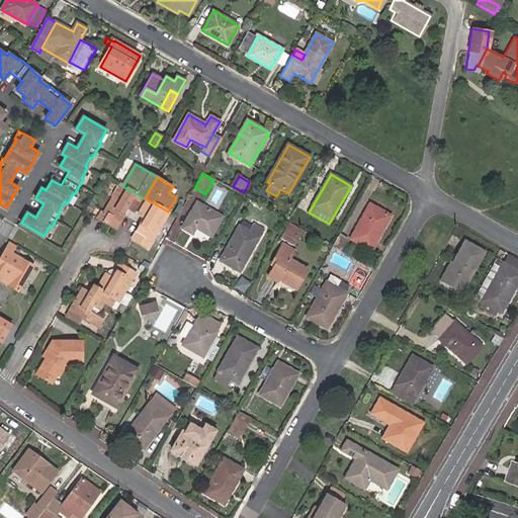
[(135,213),(144,198),(122,186),(120,184),(103,214),(99,222),(102,224),(107,216),(120,224),(127,209),(135,213)]
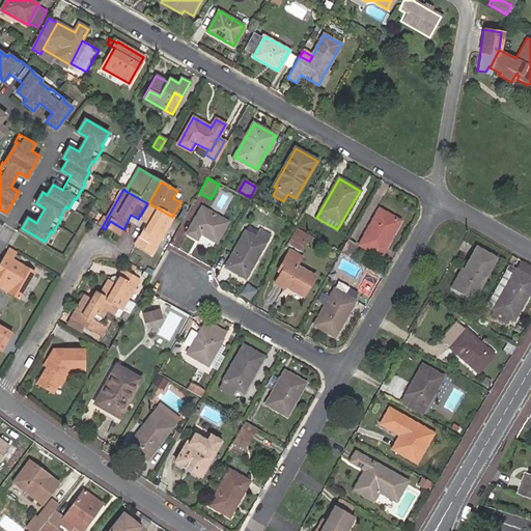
[(152,256),(174,218),(172,217),(150,204),(141,221),(147,224),(140,239),(152,246),(148,253),(152,256)]
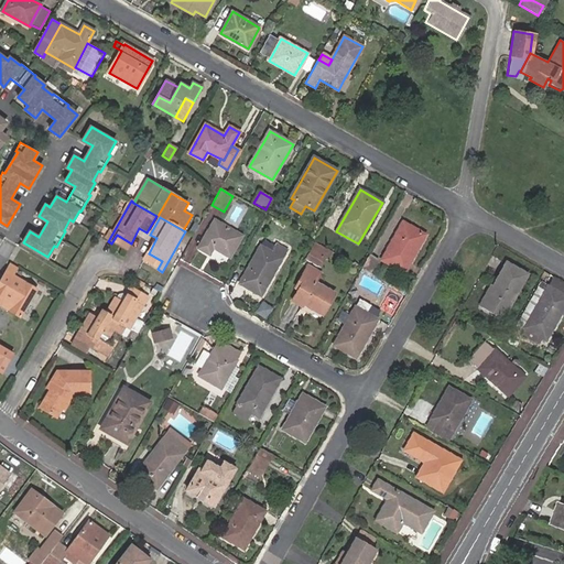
[(229,258),(241,236),(215,221),(199,248),(210,255),(213,249),(229,258)]
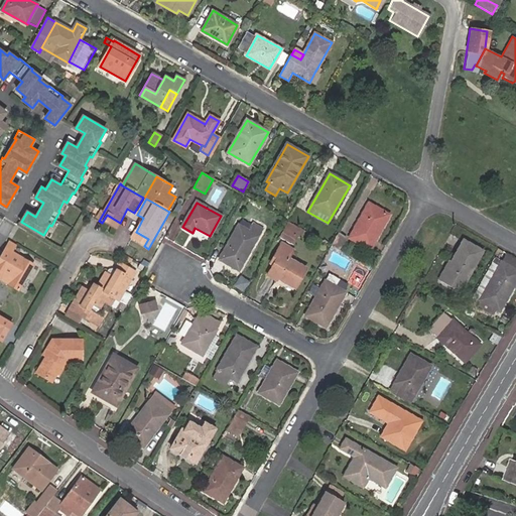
[(375,241),(389,215),(369,204),(355,230),(350,239),(370,250),(375,241)]
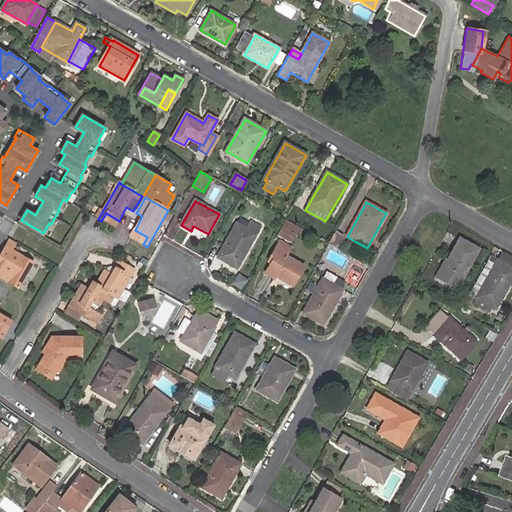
[(90,214),(94,208),(87,204),(84,210),(90,214)]
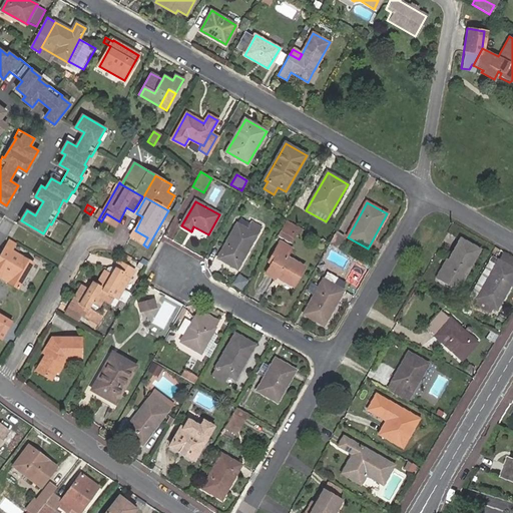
[(106,213),(101,221),(114,228),(119,221),(106,213)]
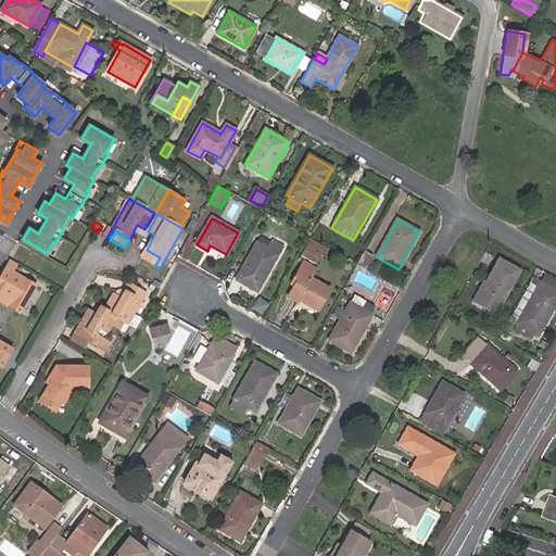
[(324,248),(310,239),(301,254),(314,261),(318,252),(320,253),(324,248)]
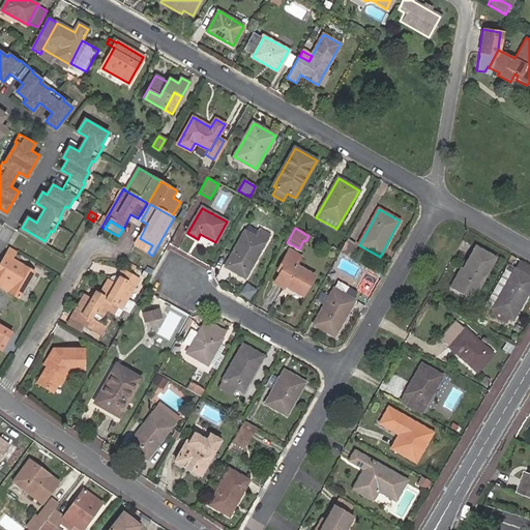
[(245,231),(225,267),(245,277),(269,235),(261,231),(257,237),(245,231)]
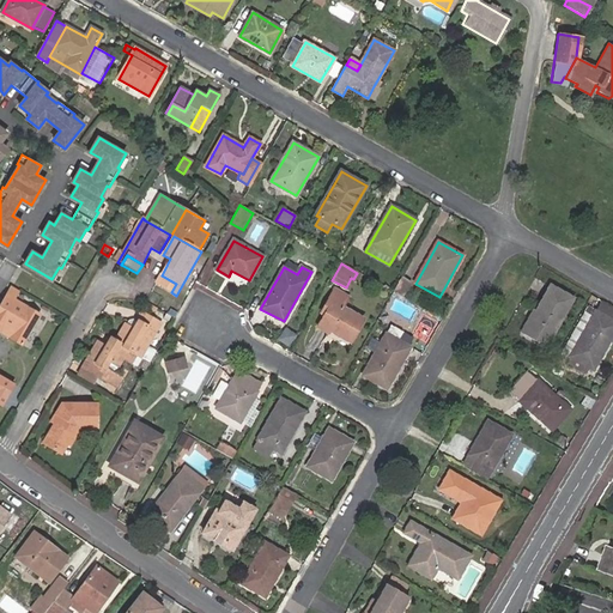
[(176,284),(162,275),(156,284),(171,292),(176,284)]
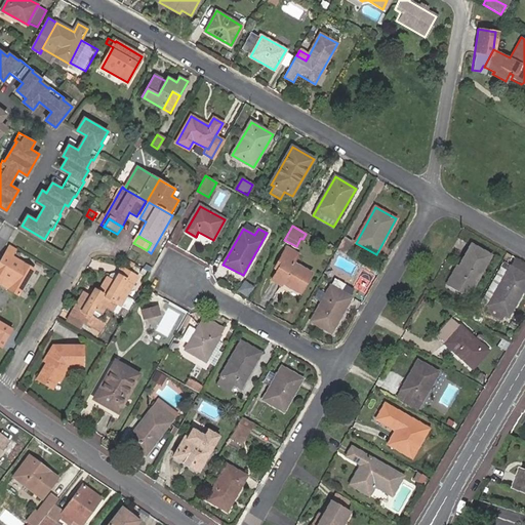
[(336,249),(345,253),(351,242),(344,238),(336,249)]
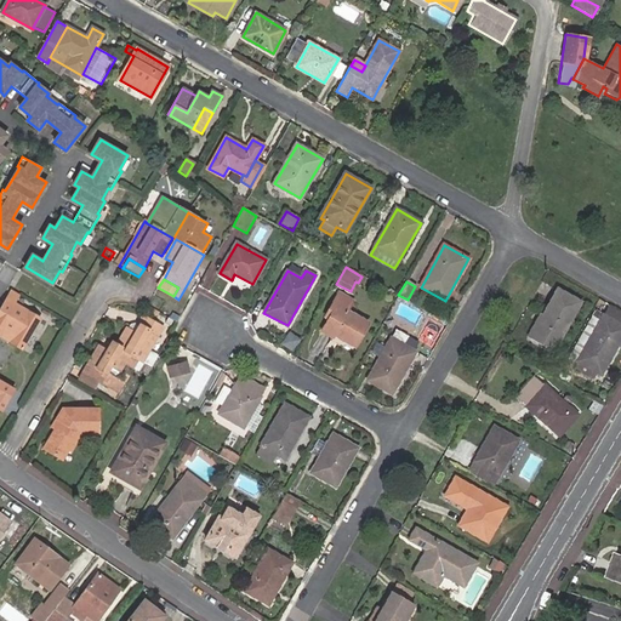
[(553,348),(580,302),(558,289),(542,317),(540,314),(529,335),(553,348)]
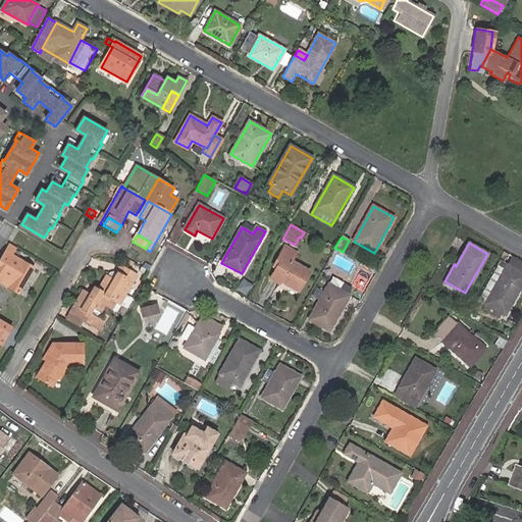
[(0,281),(19,294),(34,268),(12,255),(16,249),(10,245),(0,261),(0,281)]
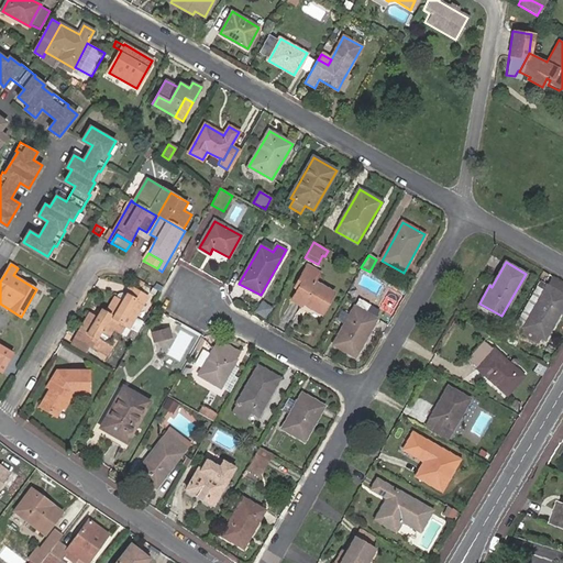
[(306,264),(296,279),(300,282),(290,300),(301,306),(302,304),(321,315),(333,293),(313,282),(320,272),(306,264)]
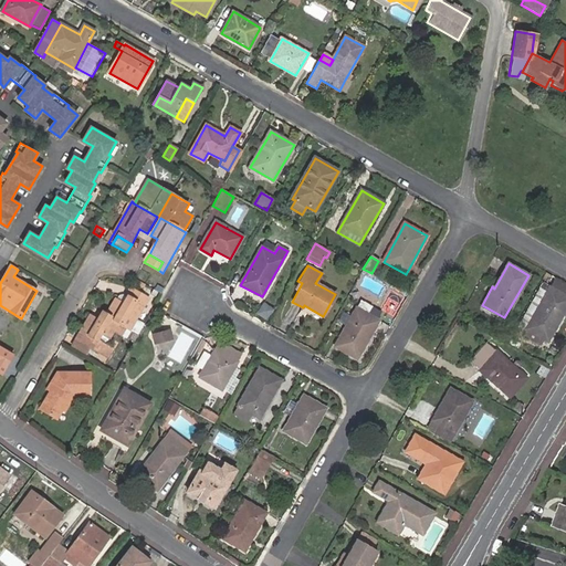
[(547,342),(565,308),(565,284),(554,278),(547,291),(525,331),(523,336),(541,346),(544,341),(547,342)]
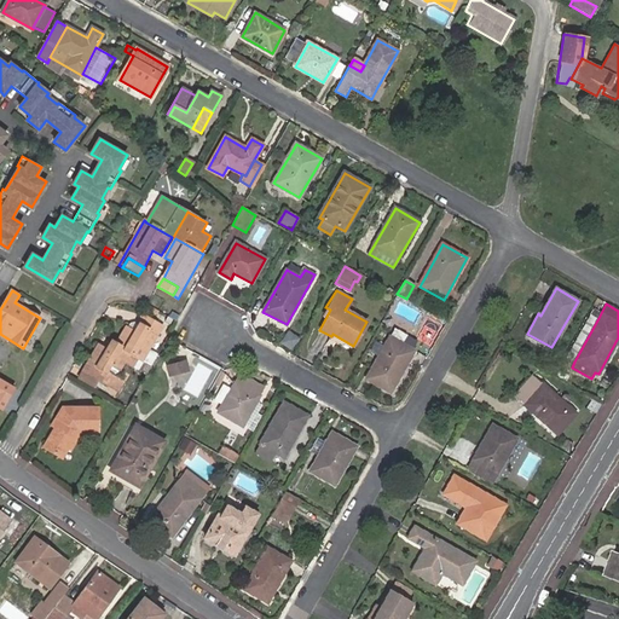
[(139,358),(144,362),(163,327),(143,313),(137,324),(138,325),(133,331),(126,327),(116,343),(139,358)]
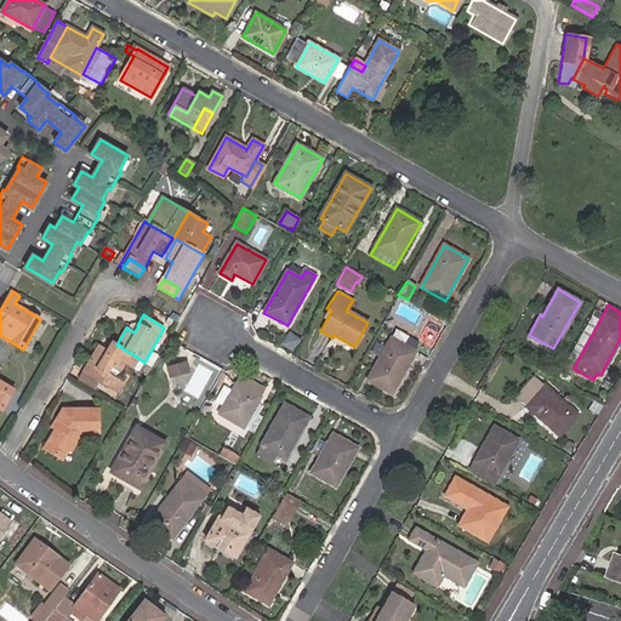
[(569,358),(576,363),(600,319),(593,315),(569,358)]
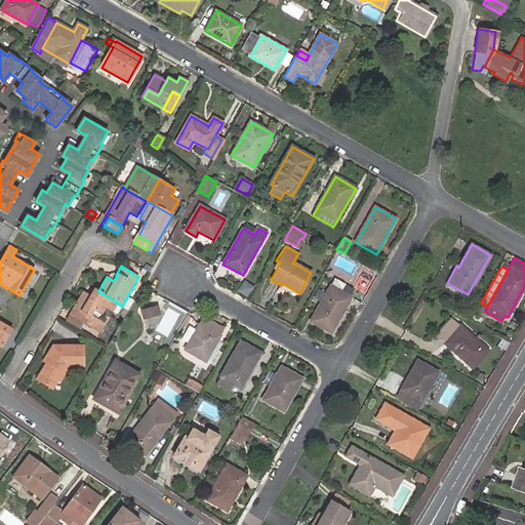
[(335,280),(312,322),(331,332),(353,292),(344,287),(345,285),(335,280)]
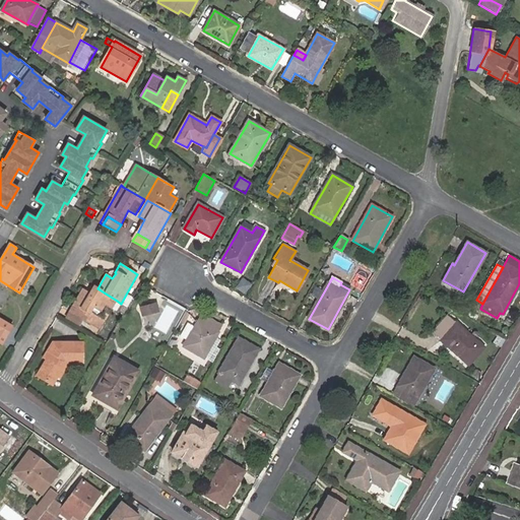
[(98,288),(93,286),(89,294),(82,289),(69,312),(82,320),(100,330),(104,321),(99,318),(91,313),(94,308),(102,313),(106,306),(112,310),(117,301),(98,288)]
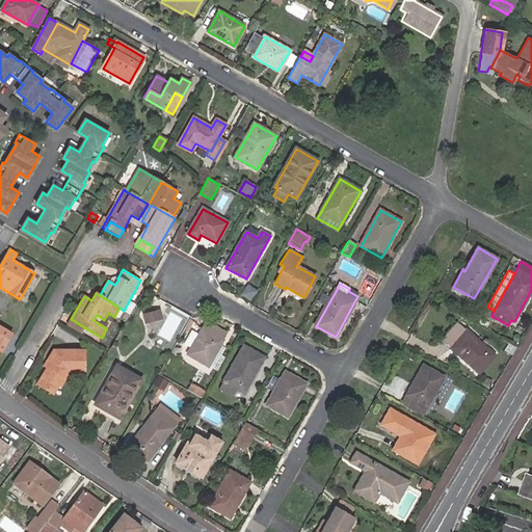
[(161,310),(142,315),(144,324),(163,320),(161,310)]
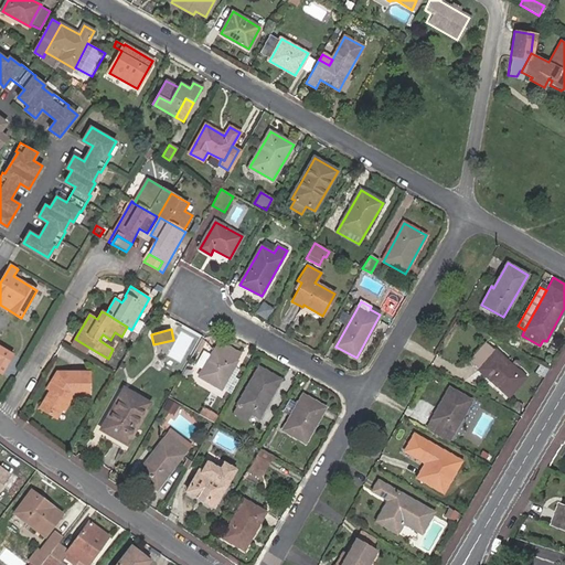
[(107,345),(110,340),(103,334),(99,340),(107,345)]
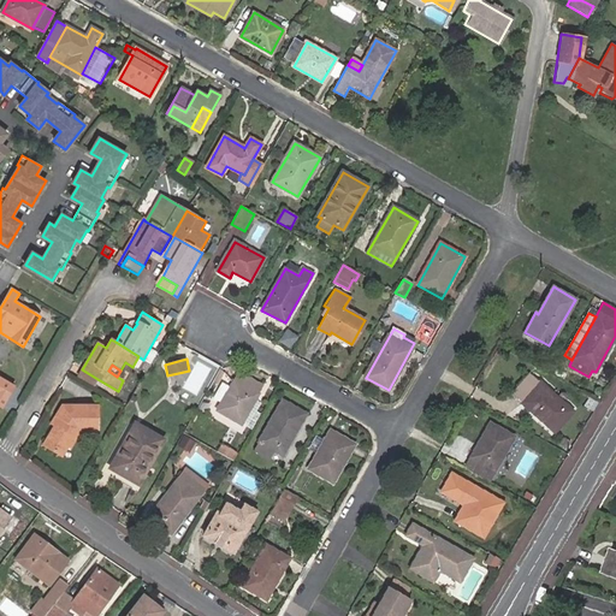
[(98,379),(82,369),(78,375),(93,385),(98,379)]
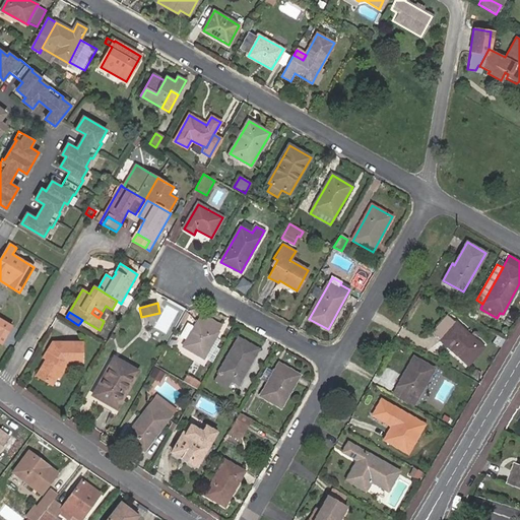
[(203,358),(211,344),(218,330),(221,326),(202,315),(196,326),(189,322),(182,336),(187,340),(184,346),(196,353),(203,358)]
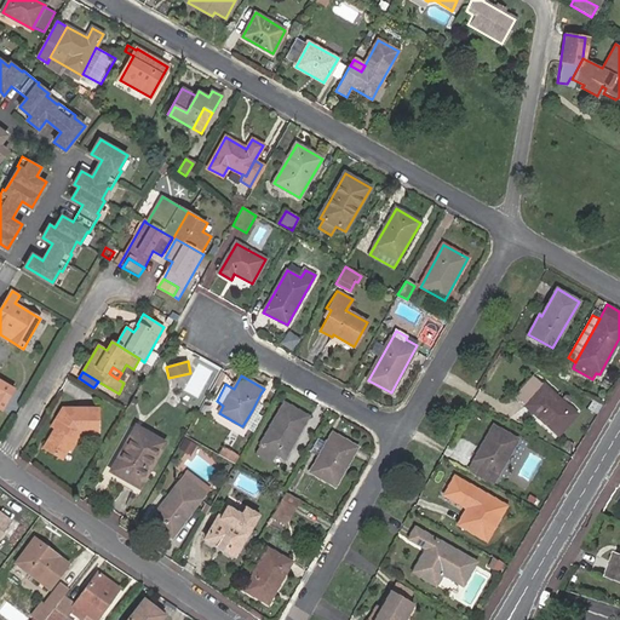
[(558,432),(574,414),(533,377),(517,395),(527,403),(527,405),(558,432)]
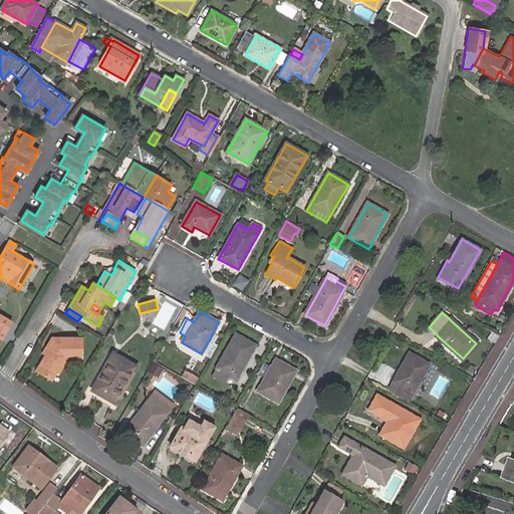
[(216,326),(209,340),(214,343),(222,329),(216,326)]
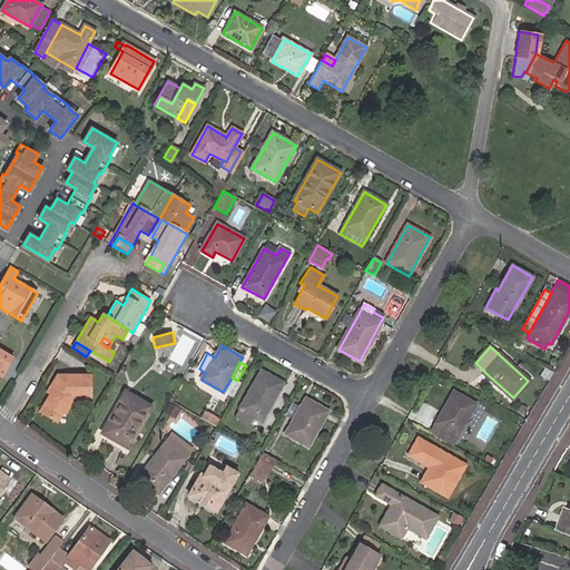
[(0,384),(1,386),(9,373),(1,367),(0,370),(0,384)]
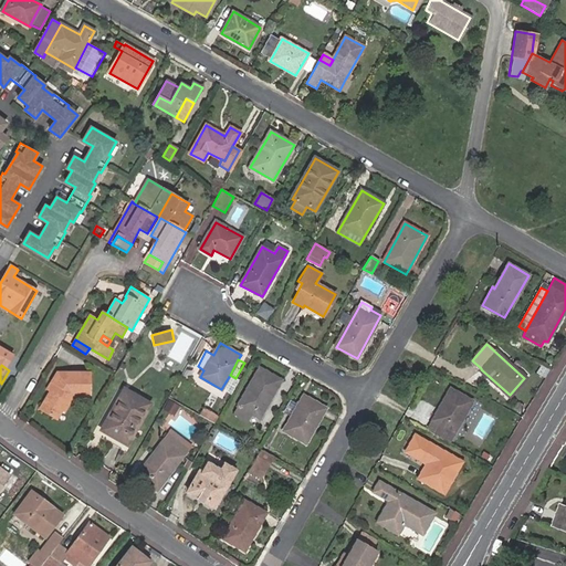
[(546,369),(541,366),(536,373),(543,376),(546,369)]
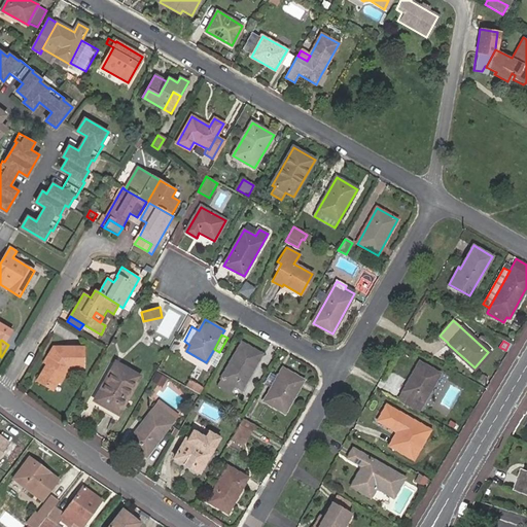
[(242,390),(261,354),(241,343),(218,384),(231,391),(234,386),(242,390)]
